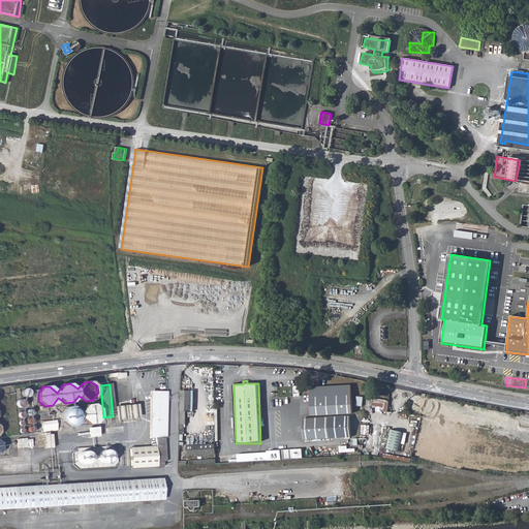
[(311,386),(313,414),(352,412),(351,384),(311,386)]
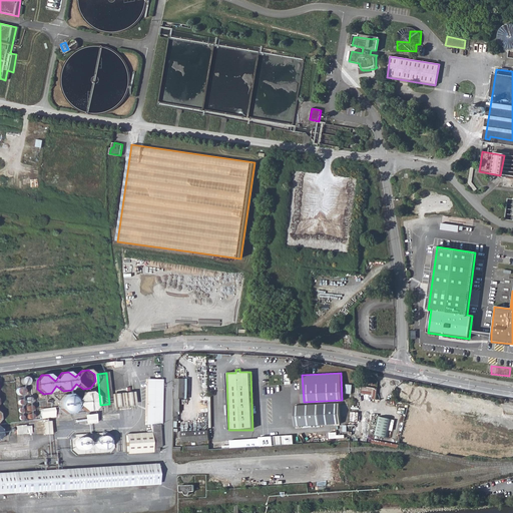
[(145,377),(145,426),(150,425),(151,433),(127,434),(127,454),(158,452),(158,451),(161,450),(159,424),(160,424),(161,423),(162,378),(145,377)]
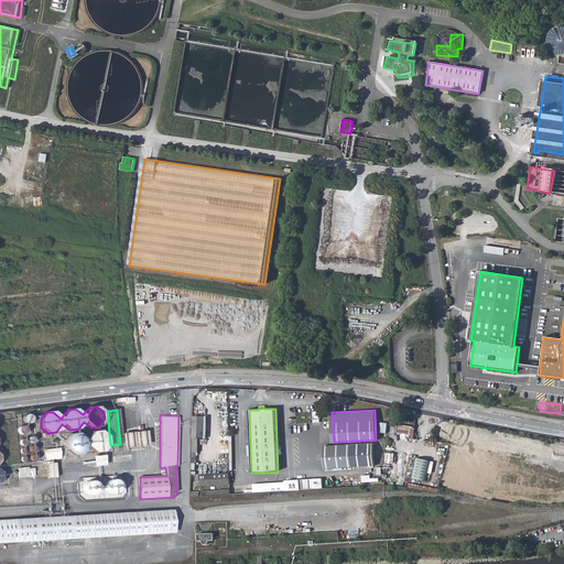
[(204,416),(193,416),(192,429),(192,462),(196,463),(196,453),(197,453),(197,438),(203,438),(204,416)]
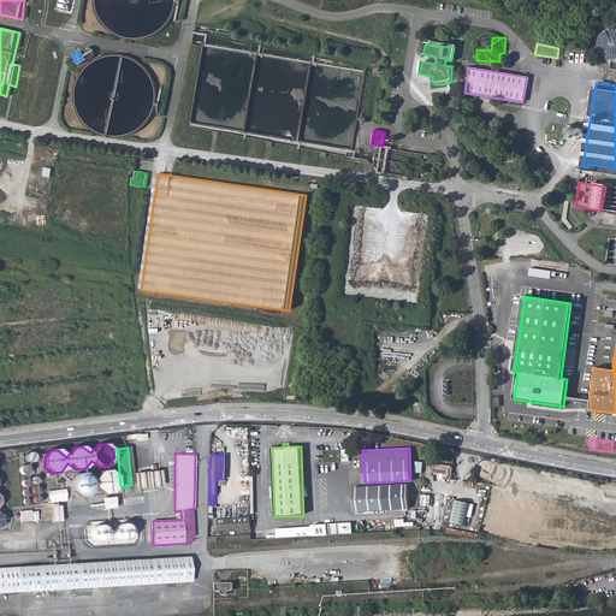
[(450,479),(452,466),(434,463),(433,473),(446,474),(446,479),(450,479)]
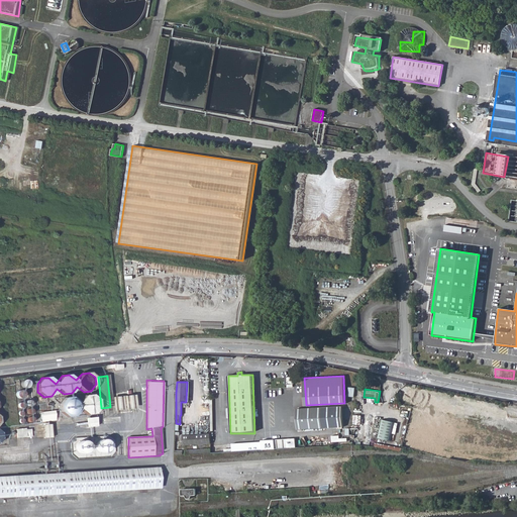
[(64,399),(60,404),(61,412),(67,417),(74,416),(80,409),(87,414),(95,413),(99,407),(97,399),(92,395),(84,397),(79,403),(72,398),(64,399)]
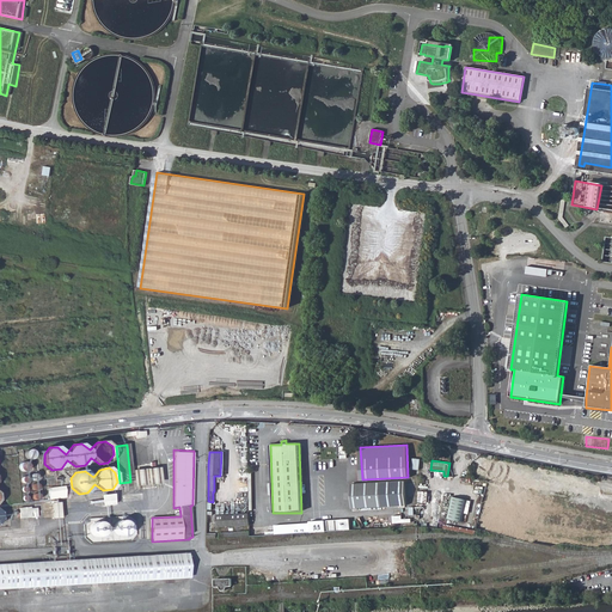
[(146,470),(148,484),(158,483),(157,469),(146,470)]
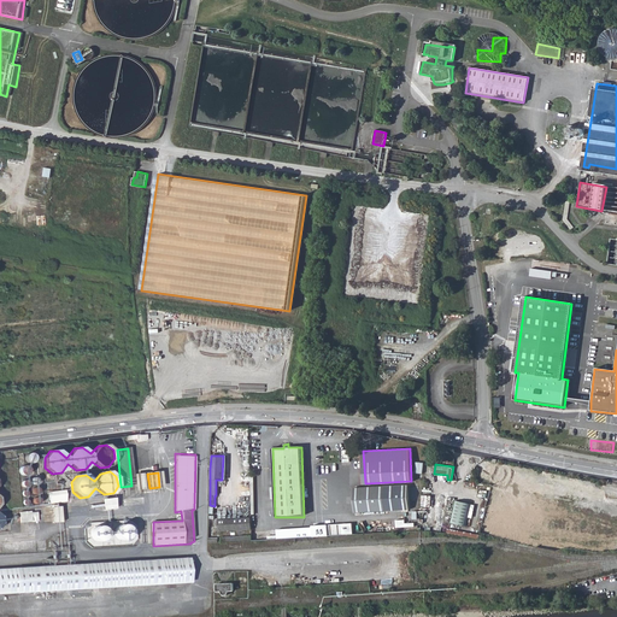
[(134,475),(136,491),(147,488),(145,474),(134,475)]
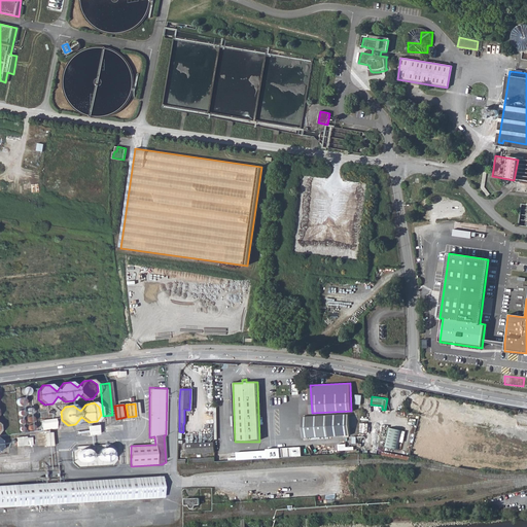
[(198,413),(187,412),(187,433),(198,434),(198,413)]
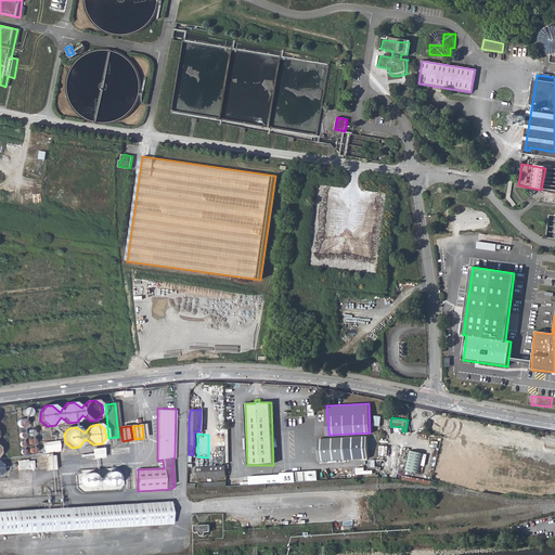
[(318,441),(319,463),(346,462),(345,440),(318,441)]
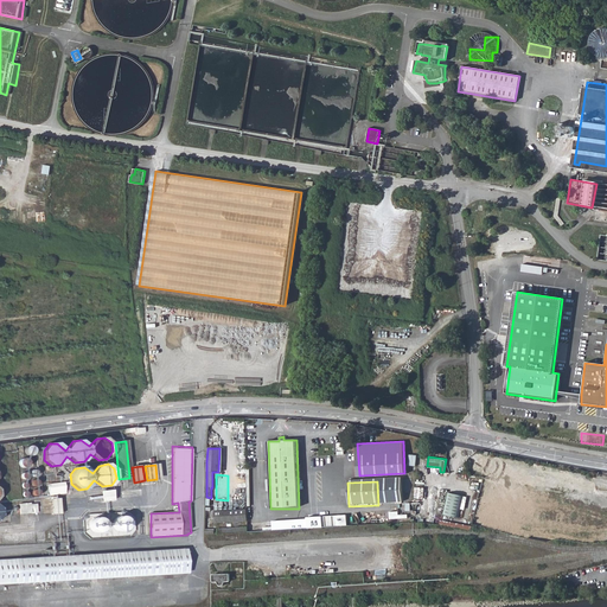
[(48,485),(49,496),(64,494),(63,484),(48,485)]
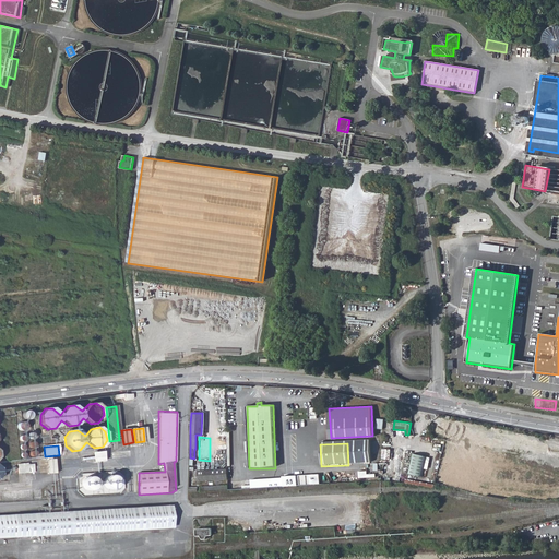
[(426,458),(412,453),(406,474),(421,477),(426,458)]
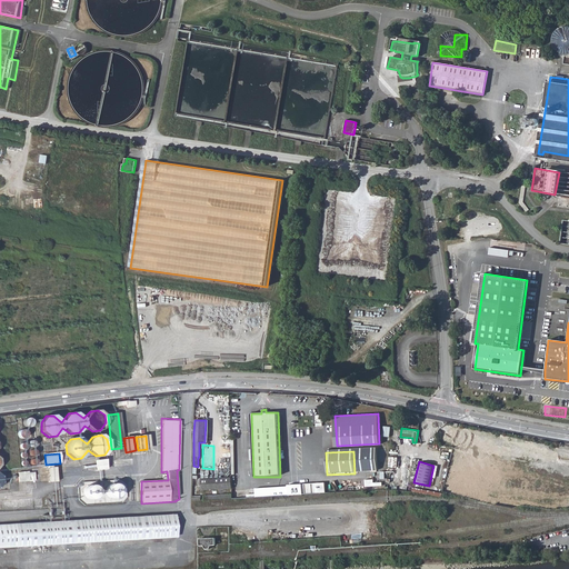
[(117,496),(118,495),(119,492),(120,490),(120,488),(119,486),(118,485),(117,483),(115,482),(112,482),(110,483),(108,486),(108,487),(107,489),(108,491),(109,493),(110,495),(112,496),(115,496),(117,496)]
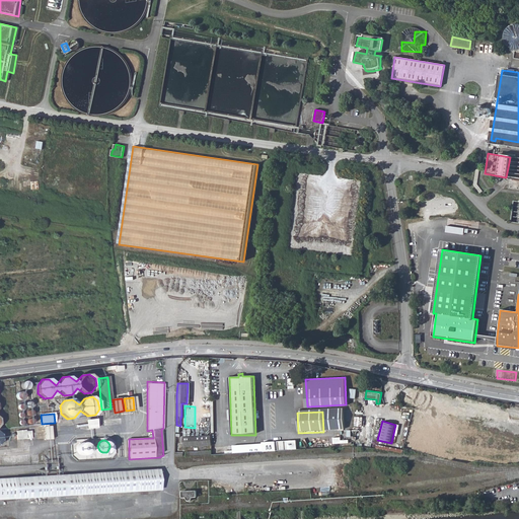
[(279,451),(289,450),(288,441),(264,442),(264,444),(264,452),(279,451)]
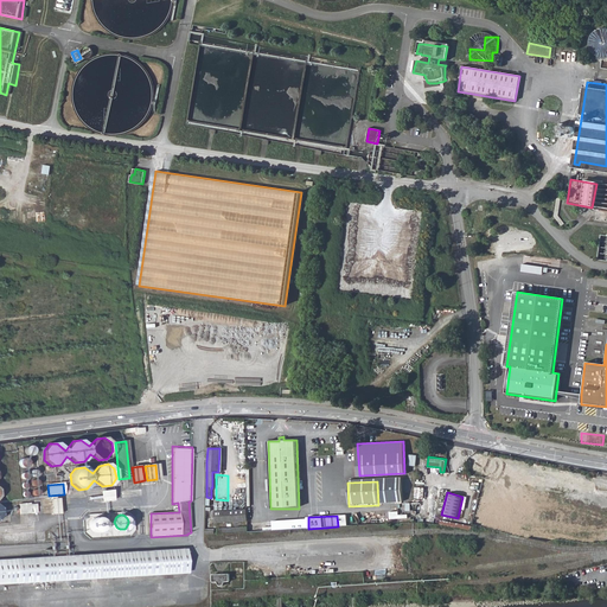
[(101,530),(103,529),(104,528),(104,525),(104,523),(104,521),(103,519),(101,518),(98,517),(96,517),(94,518),(93,519),(91,522),(91,524),(91,526),(93,529),(94,530),(96,531),(98,531),(101,530)]
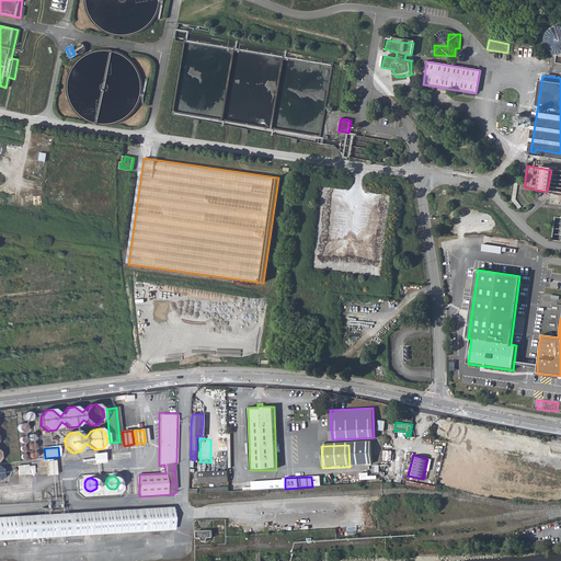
[(285,489),(285,480),(252,482),(253,491),(285,489)]
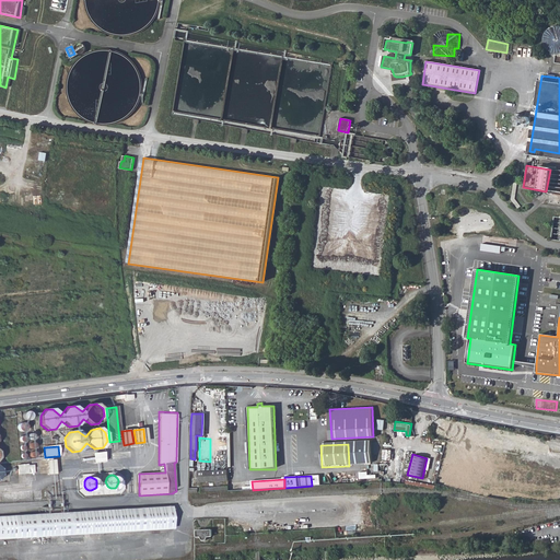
[(0,516),(0,538),(173,528),(172,508),(0,516)]
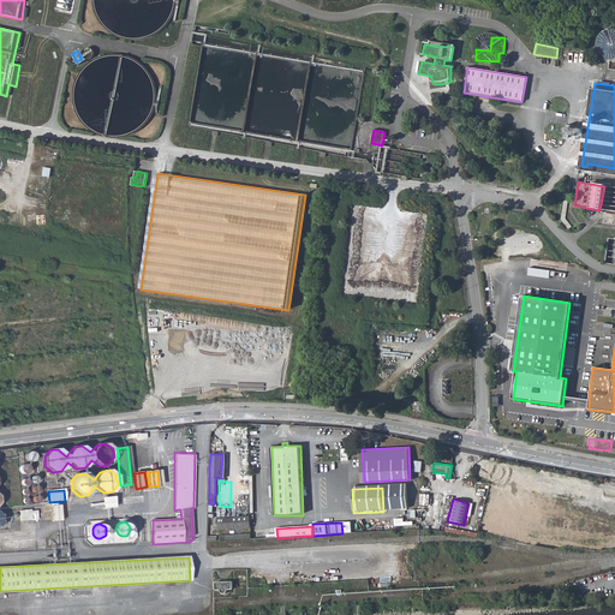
[(232,583),(215,583),(215,591),(220,591),(222,595),(226,593),(228,590),(233,590),(232,583)]
